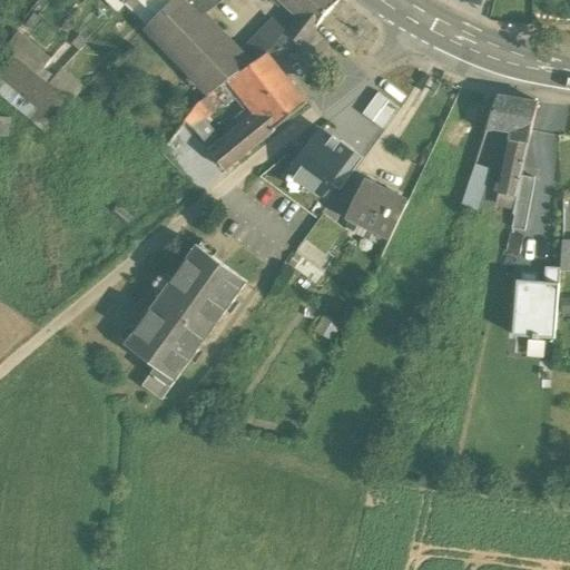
[(173,0),(129,0),(126,5),(133,11),(148,26),(173,0)]
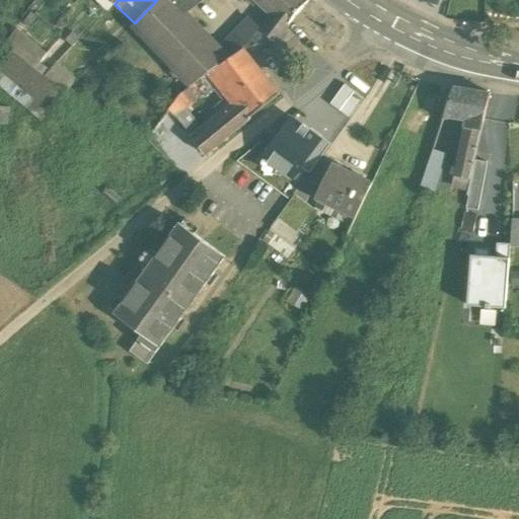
[(180,11),(170,0),(157,0),(135,23),(194,85),(214,71),(227,60),(180,11)]
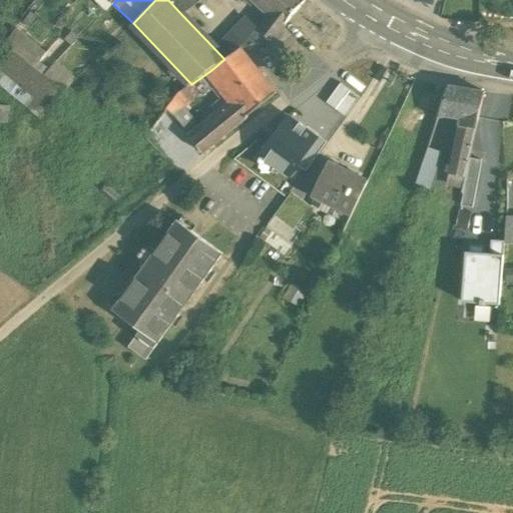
[(168,0),(178,11),(192,2),(193,0),(168,0)]
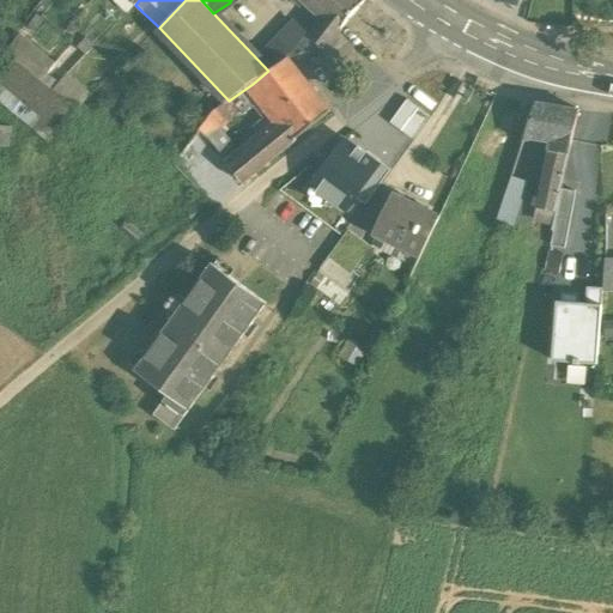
[(308,0),(322,12),(343,29),(365,0),(308,0)]
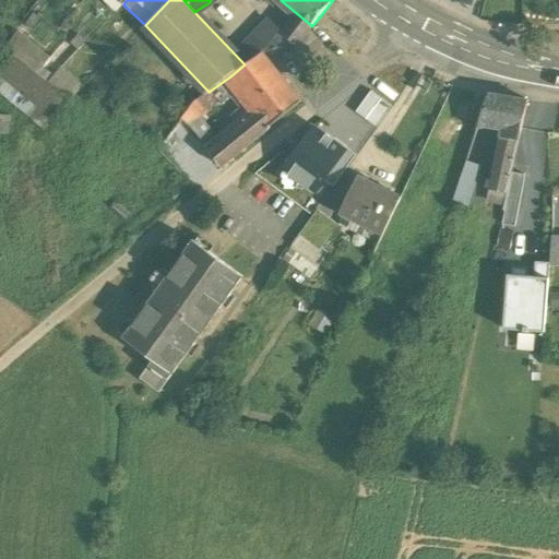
[(312,26),(294,11),(289,15),(296,21),(308,32),(312,26)]
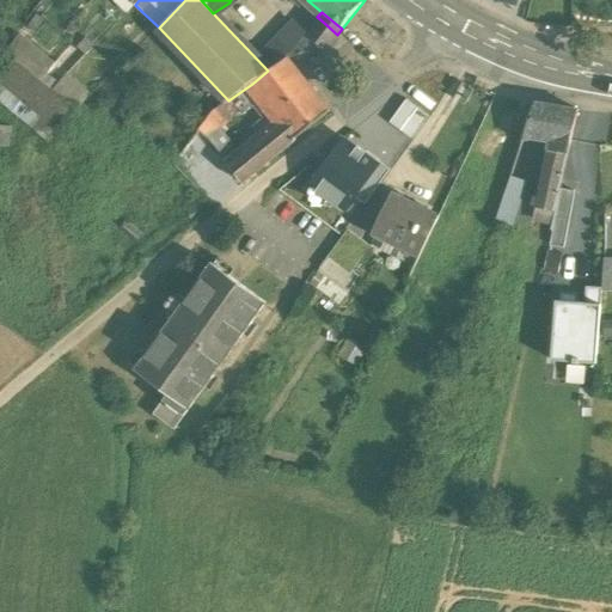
[(337,35),(324,23),(314,36),(325,49),(337,35)]
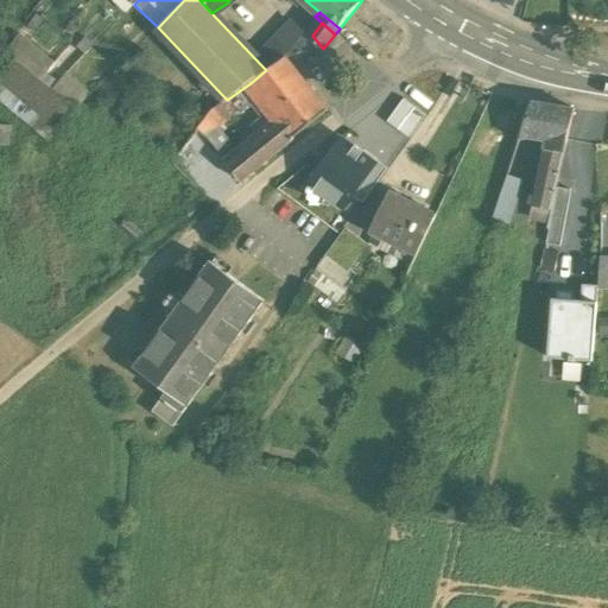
[(0,97),(49,137),(75,105),(42,78),(57,61),(24,35),(0,64),(0,97)]
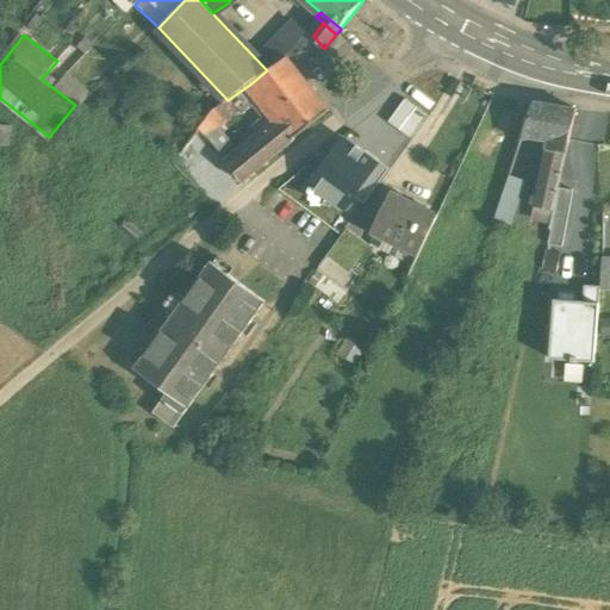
[(313,36),(311,35),(279,48),(286,56),(288,58),(324,49),(313,36)]
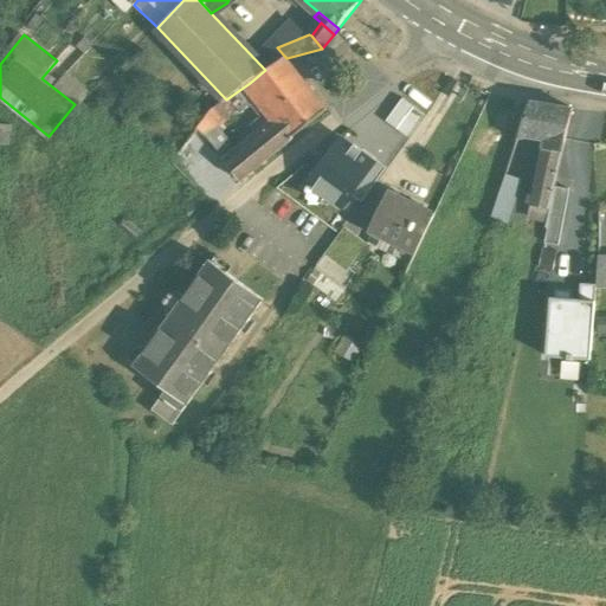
[(85,55),(94,46),(85,39),(77,47),(85,55)]
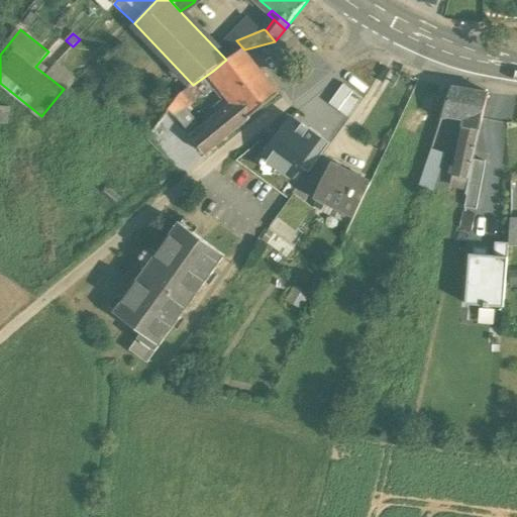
[(244,49),(242,47),(213,71),(238,102),(250,118),(279,94),(244,49)]
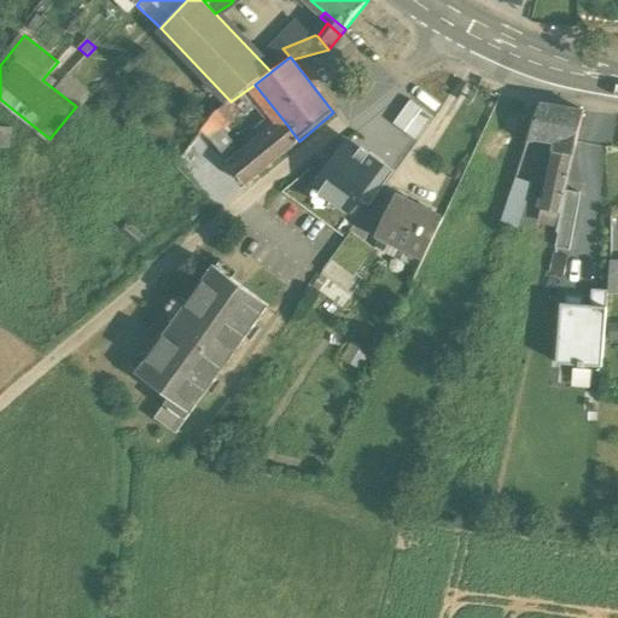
[(76,76),(66,87),(83,103),(93,92),(76,76)]
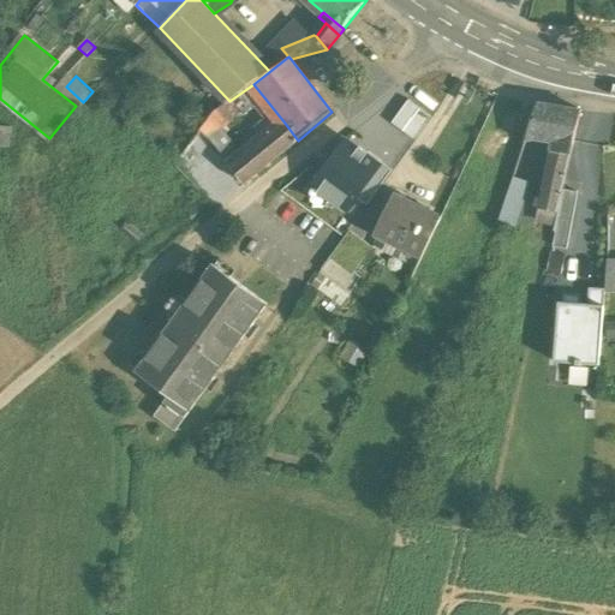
[(230,101),(215,111),(222,123),(225,126),(238,109),(230,101)]
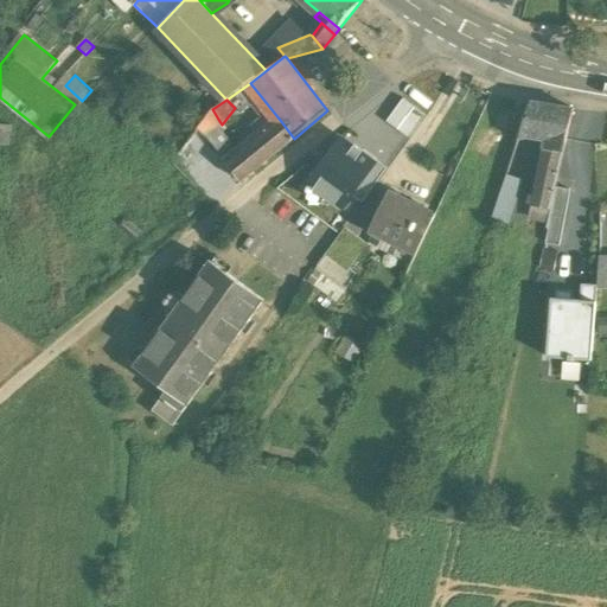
[(413,109),(400,101),(385,123),(398,132),(413,109)]
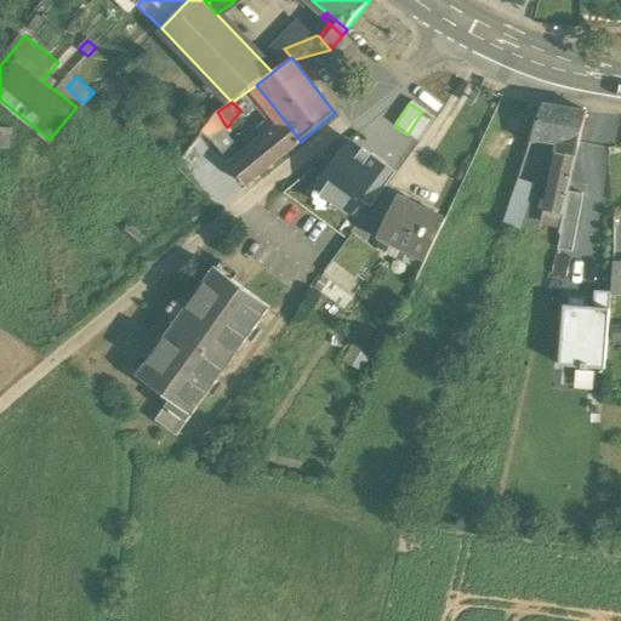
[(586,110),(543,103),(531,138),(558,142),(580,144),(586,110)]
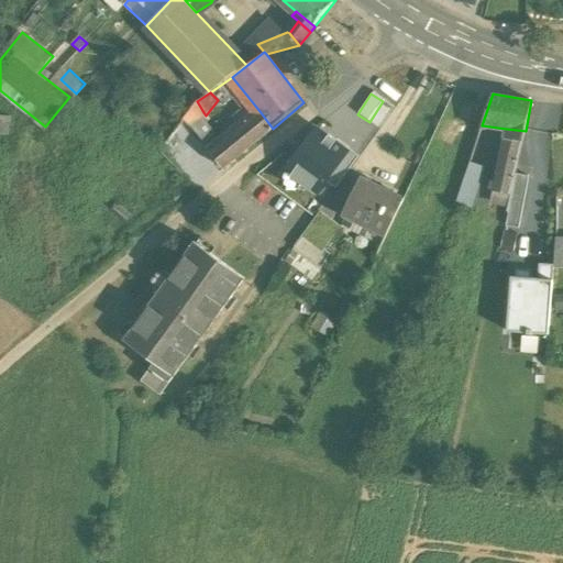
[(197,101),(185,119),(189,124),(203,112),(197,101)]
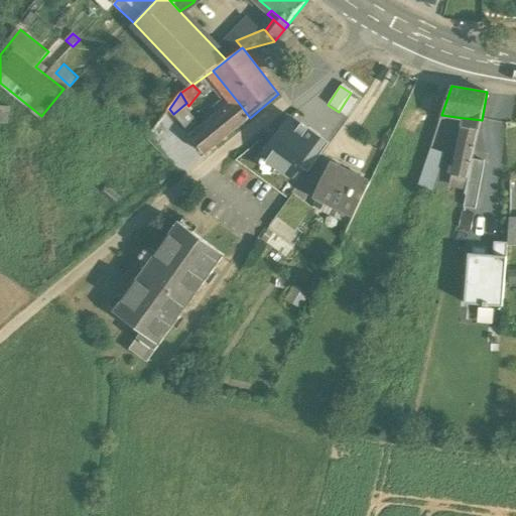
[(362,100),(351,93),(339,112),(350,119),(362,100)]
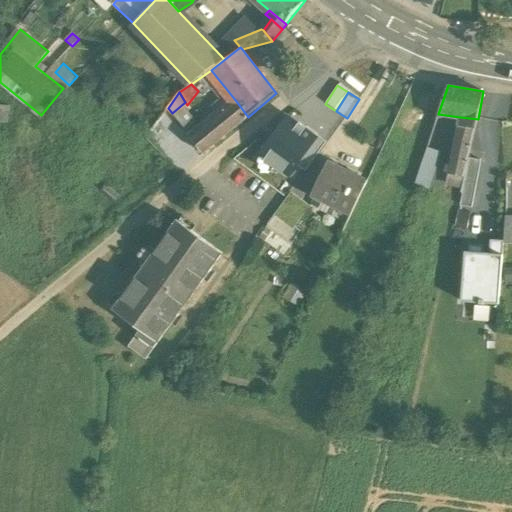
[(248,117),(236,101),(192,137),(191,139),(203,153),(204,154),(248,117)]
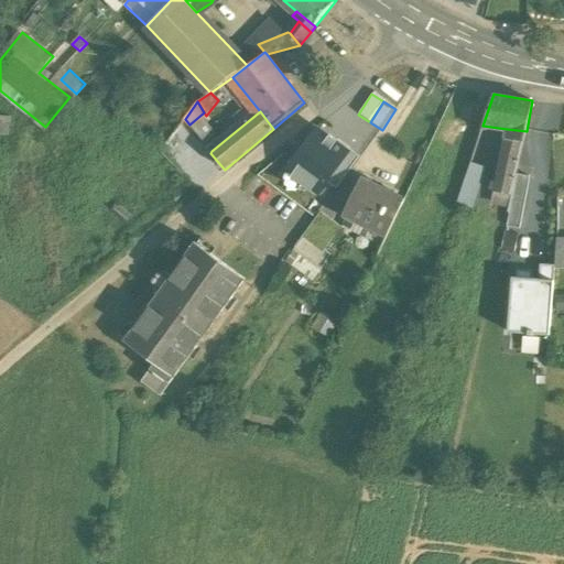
[(527,131),(507,129),(507,140),(505,139),(494,190),(512,194),(517,174),(527,131)]
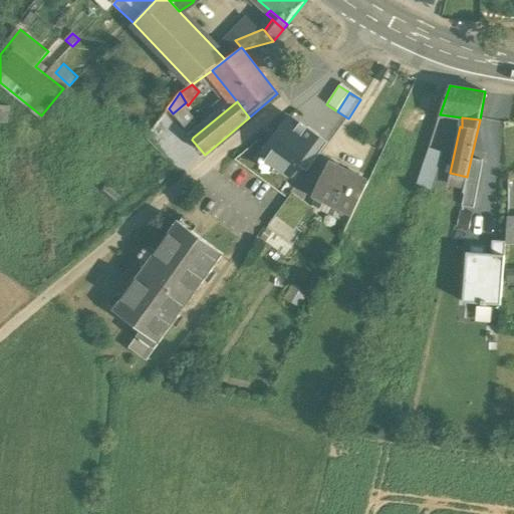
[(263,155),(290,175),(297,165),(318,137),(307,129),(305,130),(290,118),(263,155)]
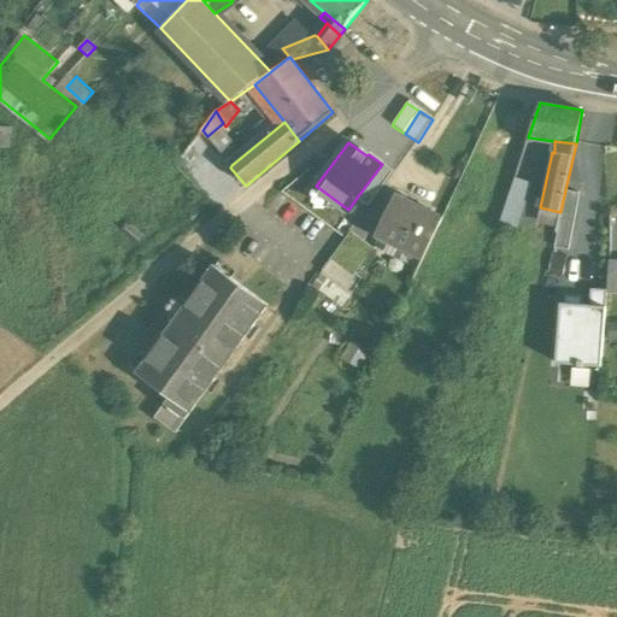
[(394,172),(382,164),(357,198),(363,203),(369,206),(394,172)]
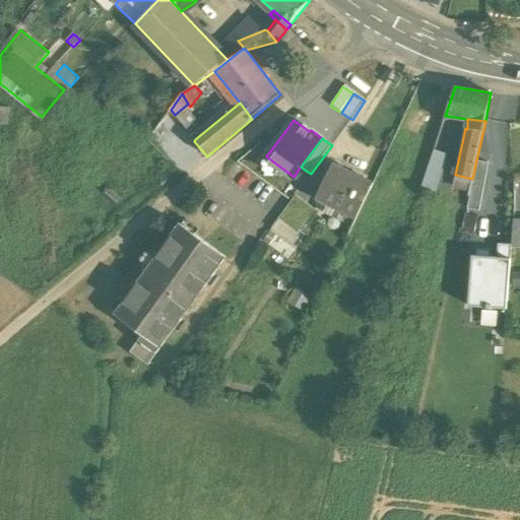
[(206,155),(194,141),(174,158),(184,172),(206,155)]
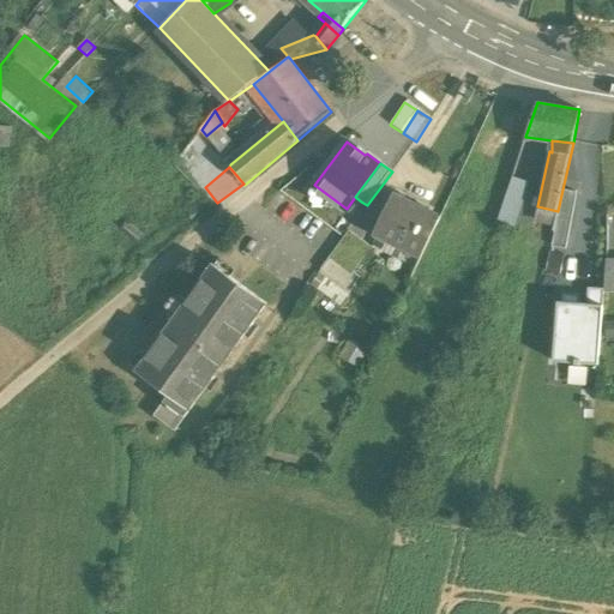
[(498,220),(513,224),(527,184),(512,179),(498,220)]
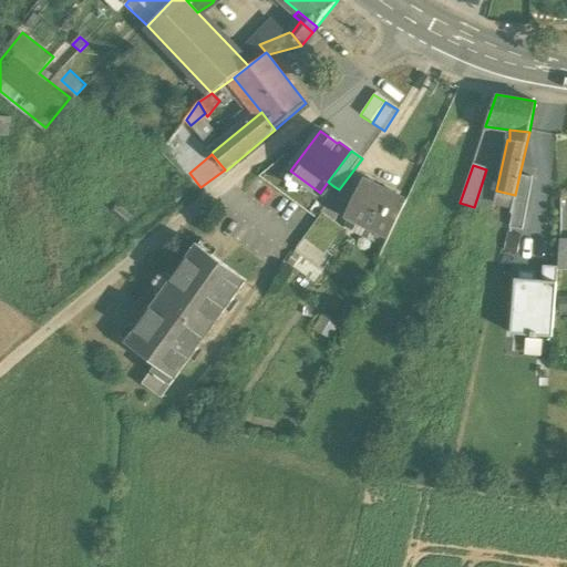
[(532,177),(519,175),(511,227),(523,229),(532,177)]
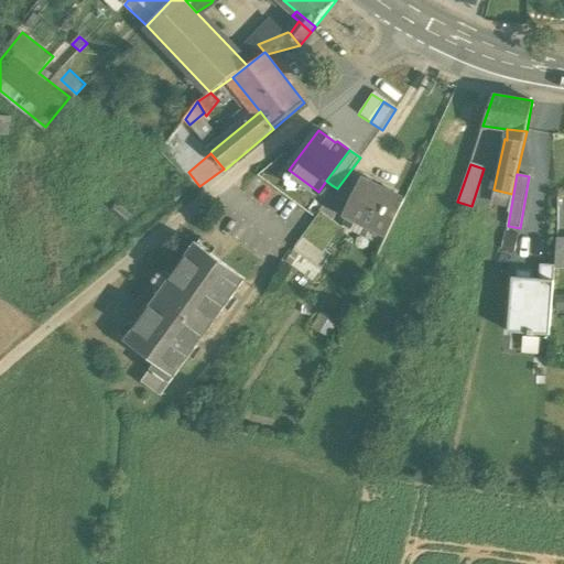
[(405,198),(364,176),(344,215),(387,237),(405,198)]
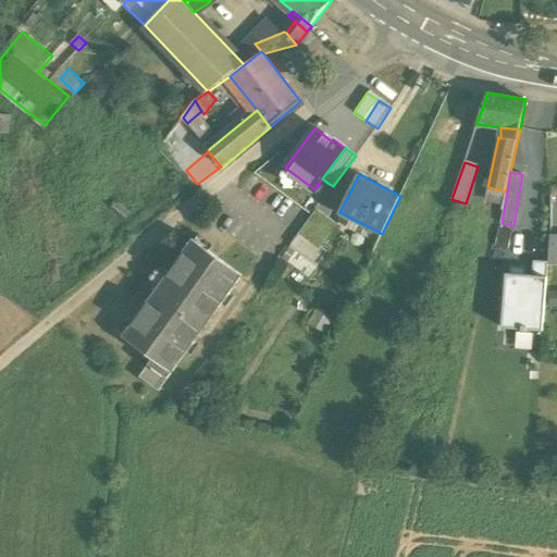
[(549,217),(542,217),(541,225),(549,225),(549,217)]
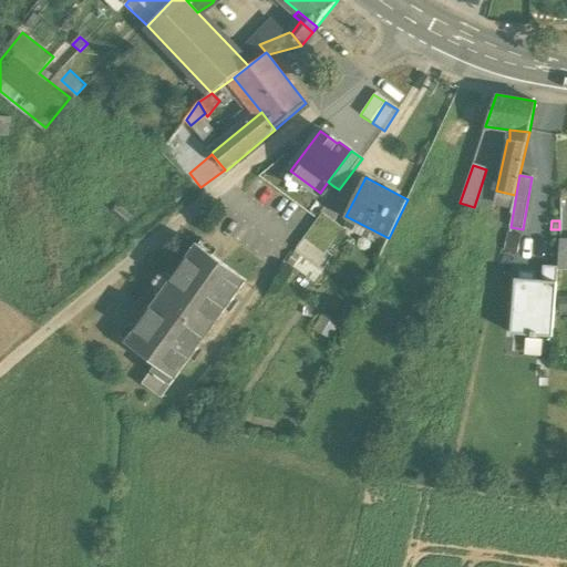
[(504,254),(517,255),(519,237),(506,235),(504,254)]
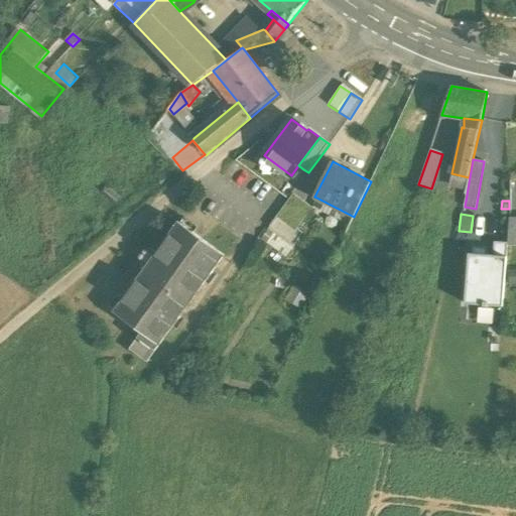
[(178,221),(114,310),(142,331),(159,344),(225,254),(178,221)]
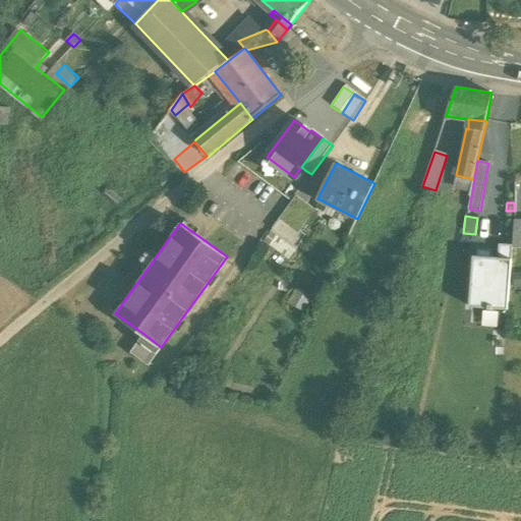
[(500,244),(498,258),(511,259),(513,246),(500,244)]
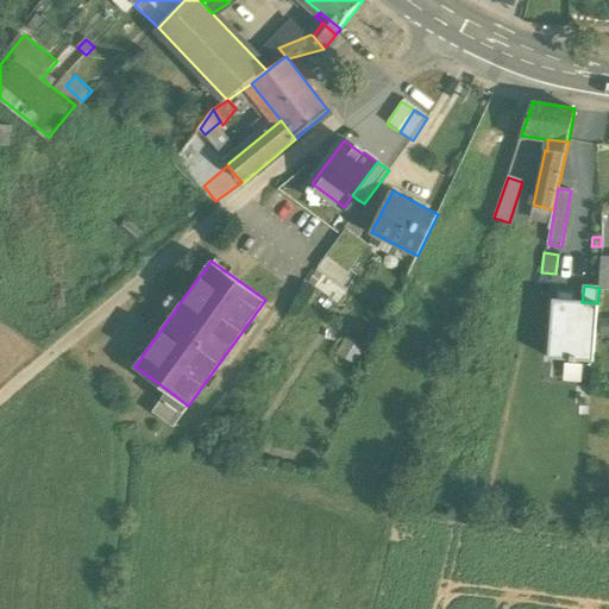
[(592,363),(597,303),(582,302),(554,300),(548,358),(592,363)]
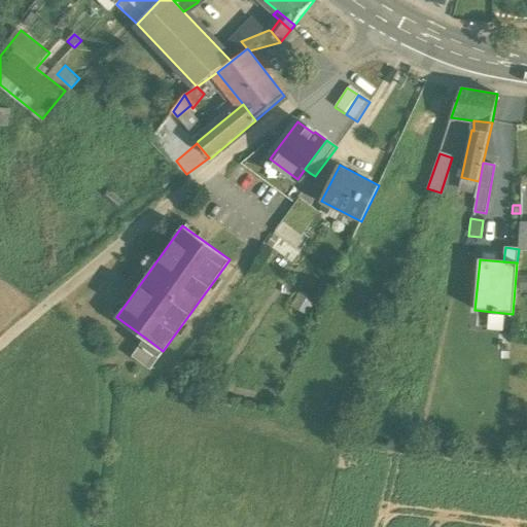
[(163,351),(145,338),(133,355),(150,369),(163,351)]
